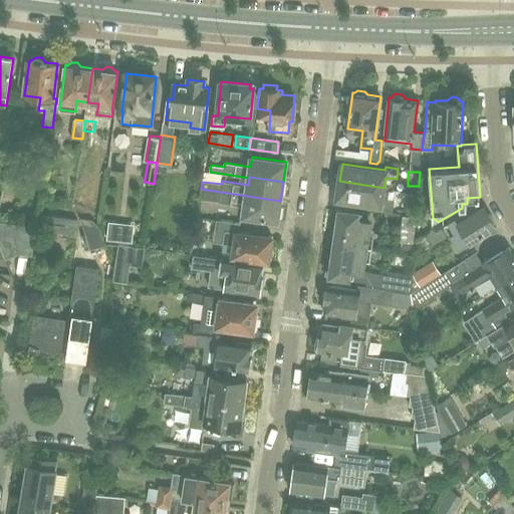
[(382,198),(383,188),(339,181),(337,198),(379,204),(379,208),(393,210),(394,200),(382,198)]
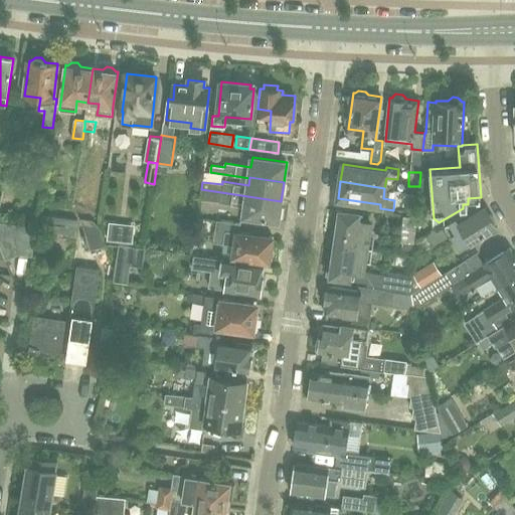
[(278,219),(281,201),(201,189),(200,199),(245,206),(243,215),(278,219)]
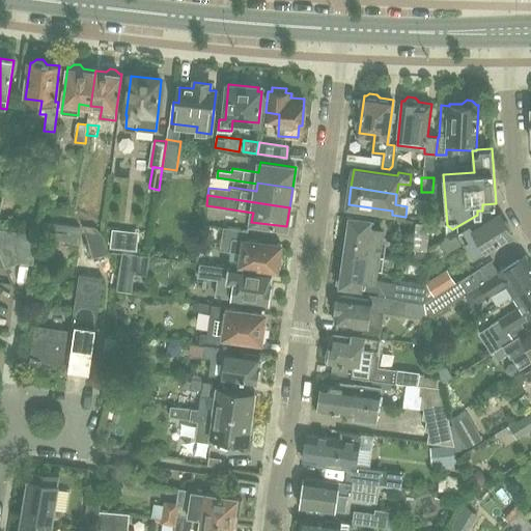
[(419,220),(429,221),(430,211),(420,210),(419,220)]
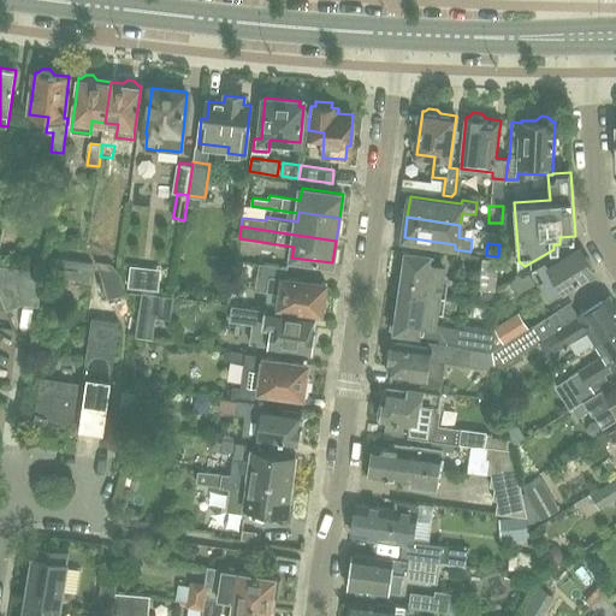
[(564,289),(574,283),(594,271),(580,247),(572,252),(568,246),(535,266),(544,280),(540,283),(550,298),(564,289)]
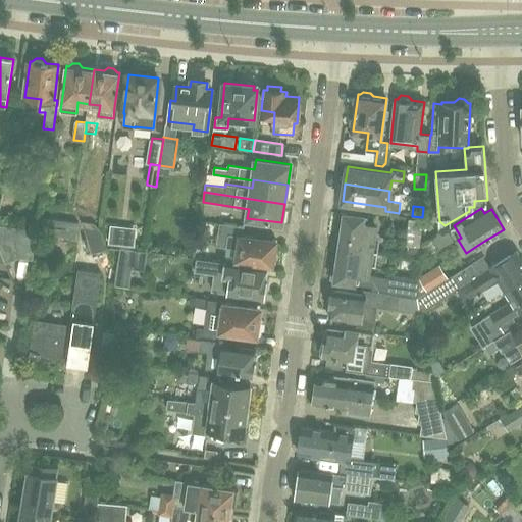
[(364,215),(345,213),(341,212),(338,226),(343,227),(341,245),(372,250),(376,224),(363,222),(364,215)]
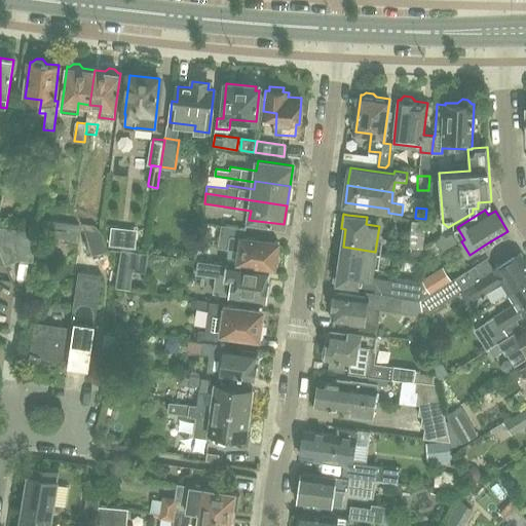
[(68,221),(42,217),(40,232),(66,236),(68,221)]
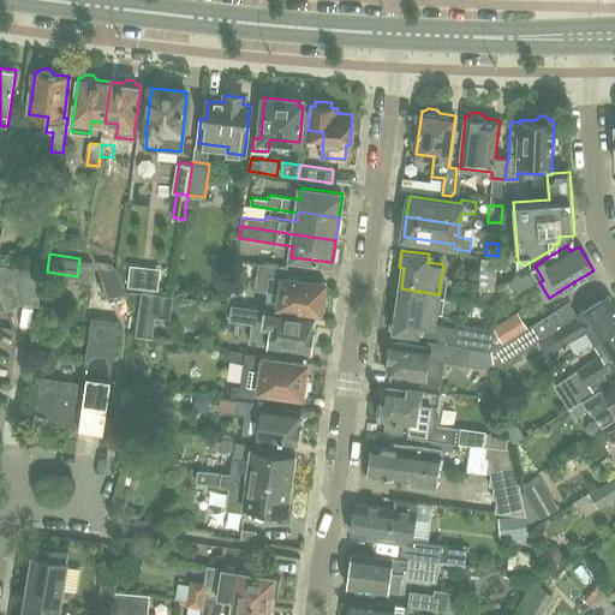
[(108,299),(126,293),(119,274),(112,262),(95,260),(108,299)]
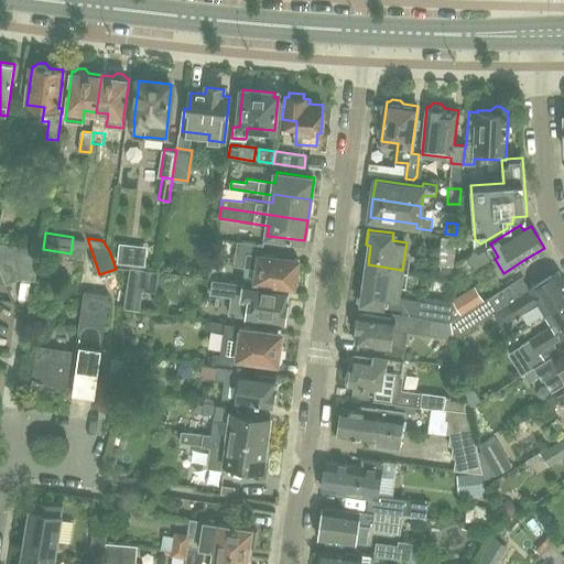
[(0,241),(0,269),(7,284),(21,278),(35,280),(41,249),(0,241)]
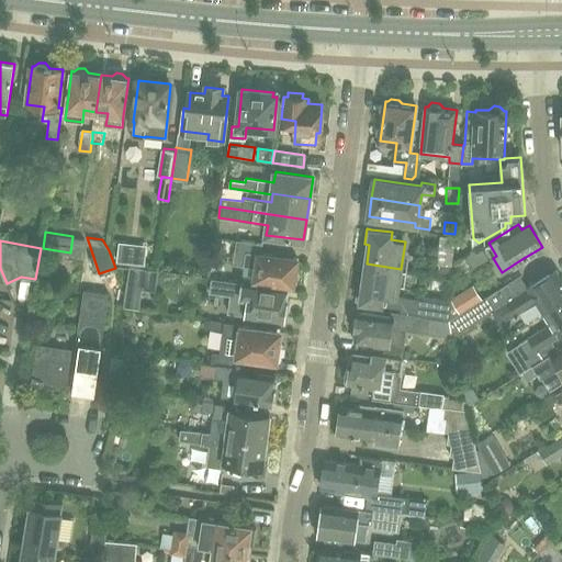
[(259,267),(257,280),(294,285),(299,258),(265,254),(266,245),(237,240),(234,263),(259,267)]
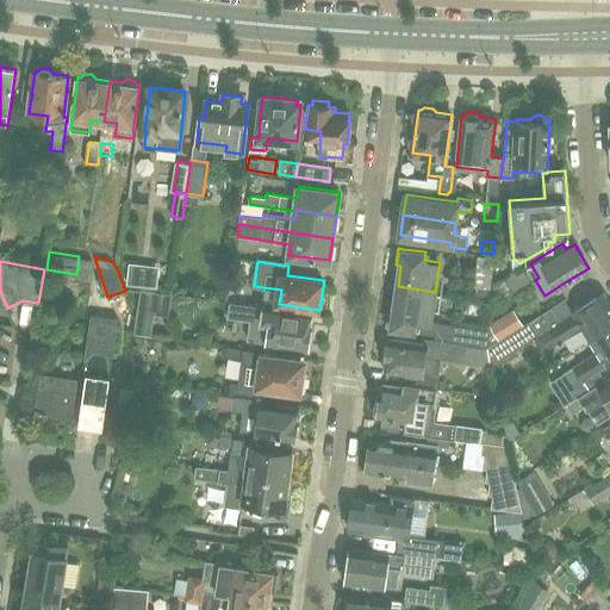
[(529,279),(522,267),(504,279),(510,291),(529,279)]
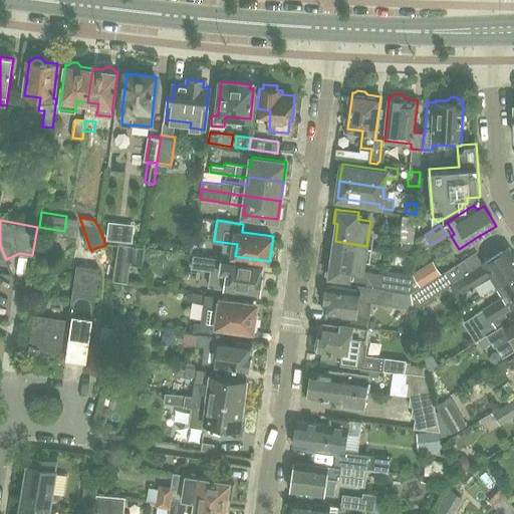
[(328,260),(326,274),(357,279),(356,280),(367,282),(366,287),(412,293),(411,291),(412,274),(388,271),(388,275),(369,272),(363,271),(366,246),(335,241),(332,261),(328,260)]
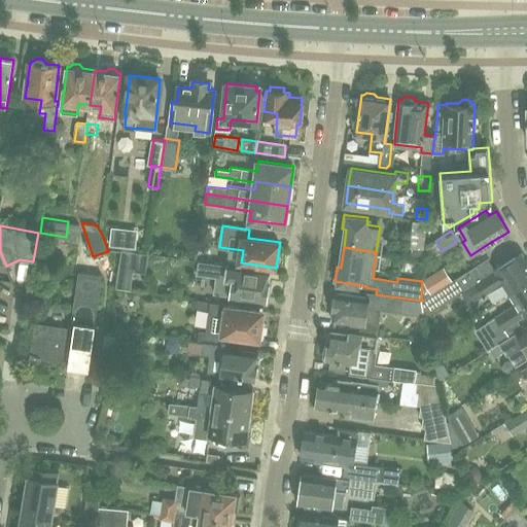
[(424,248),(411,247),(411,256),(423,257),(424,248)]
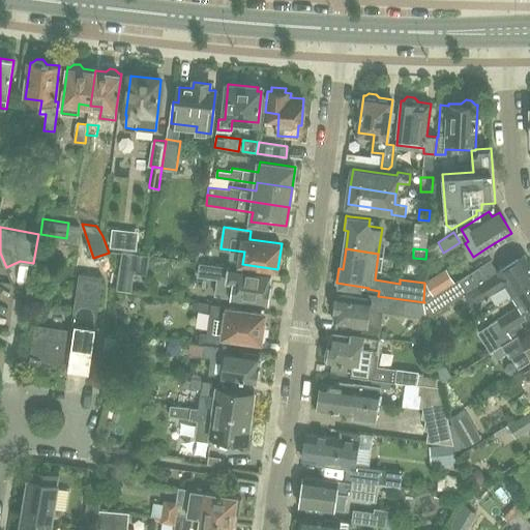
[(149,256),(123,252),(118,290),(130,291),(134,273),(146,275),(149,256)]
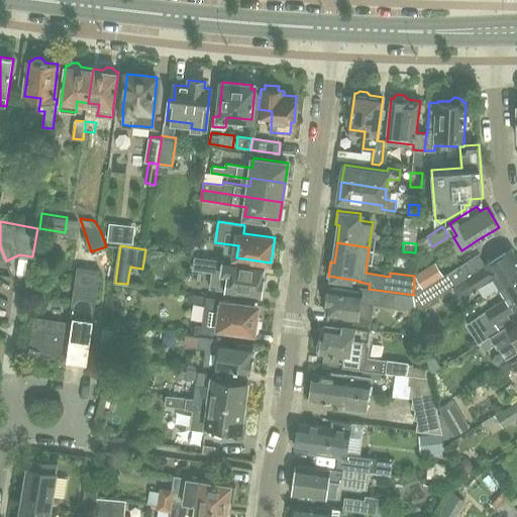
[(499,288),(516,277),(516,255),(512,247),(495,259),(485,265),(478,252),(441,276),(424,287),(413,293),(416,307),(450,286),(464,277),(473,290),(493,278),(499,288)]
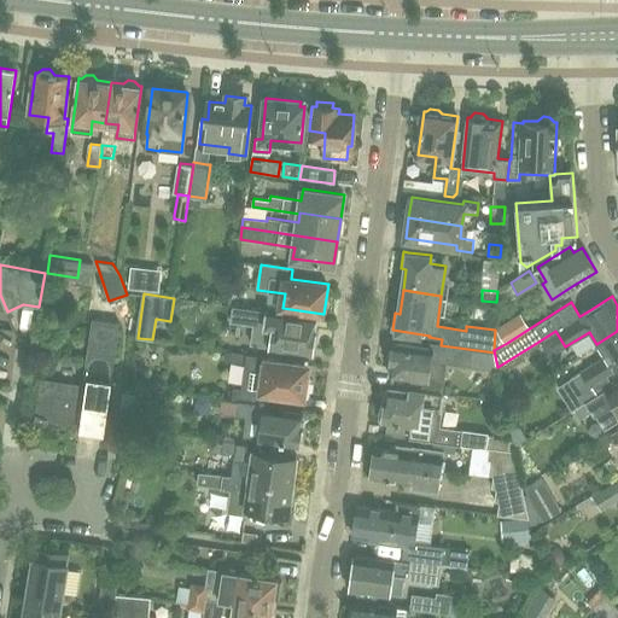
[(268,312),(254,309),(233,307),(232,319),(255,322),(251,343),(312,351),(312,348),(315,345),(316,337),(314,333),(316,318),(268,310),(268,312)]
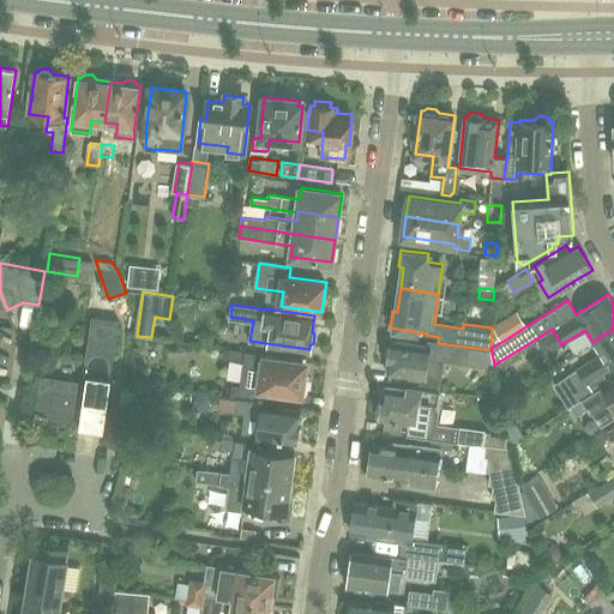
[(47,417),(76,422),(103,426),(119,321),(91,317),(83,381),(41,375),(36,410),(35,410),(35,416),(47,417)]
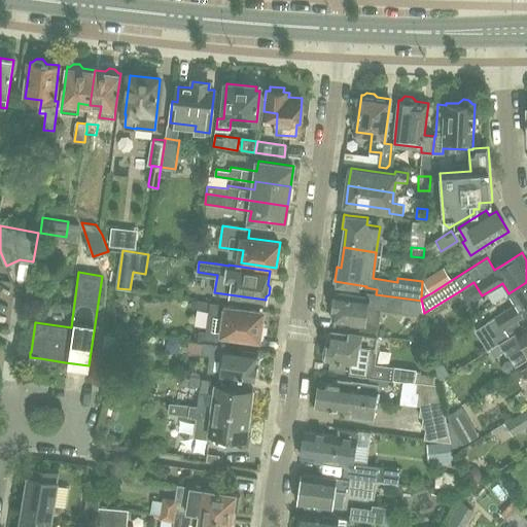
[(432,292),(450,281),(444,272),(426,283),(432,292)]
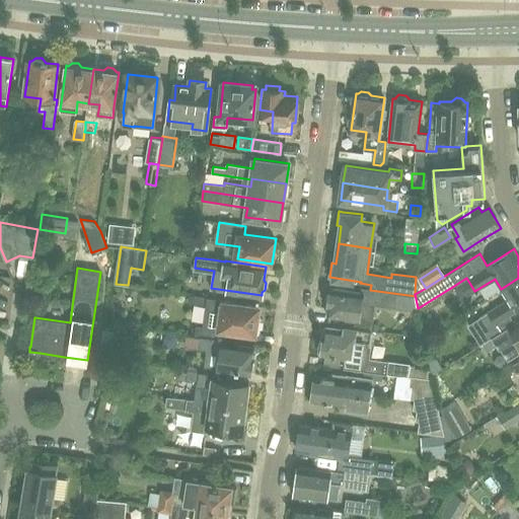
[(515,322),(510,314),(516,310),(516,311),(518,309),(518,278),(501,289),(508,299),(487,312),(488,313),(479,318),(492,338),(515,322)]
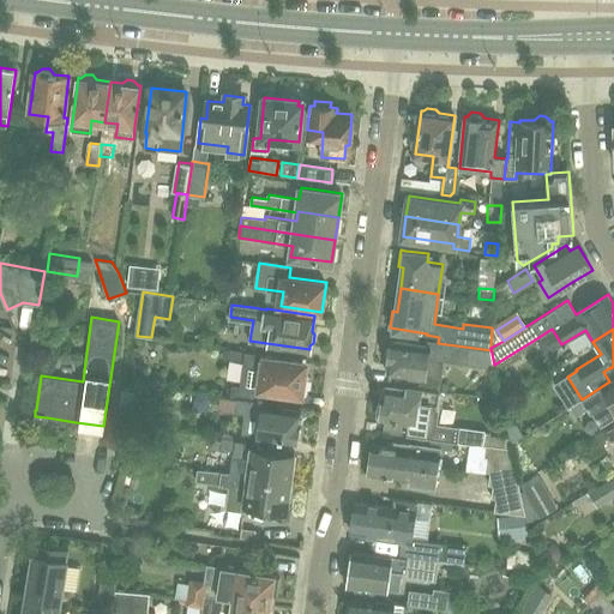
[(387,348),(386,354),(390,359),(387,373),(425,378),(428,357),(494,367),(492,350),(438,343),(428,342),(428,345),(392,341),(391,343),(387,348)]
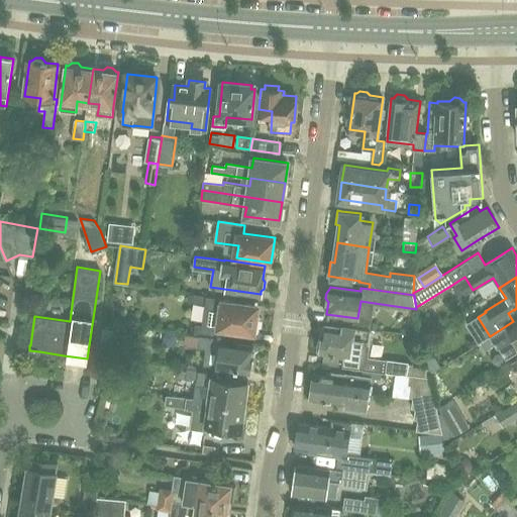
[(235,300),(196,294),(195,294),(194,303),(217,306),(216,310),(220,310),(218,325),(218,327),(254,332),(254,329),(259,327),(260,321),(256,320),(259,305),(234,301),(235,300)]
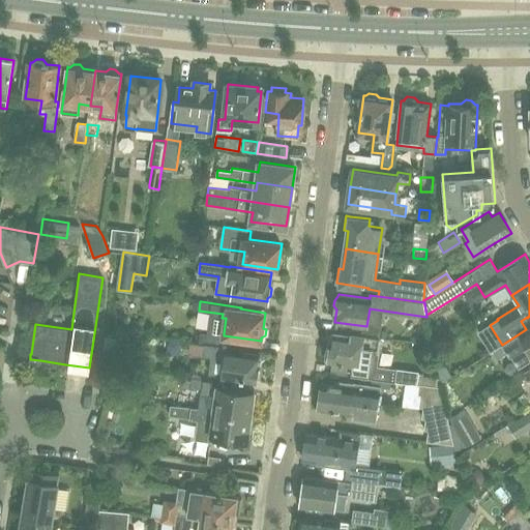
[(529,328),(529,327),(526,329),(502,345),(493,350),(497,358),(507,352),(510,356),(527,346),(529,350),(529,328)]
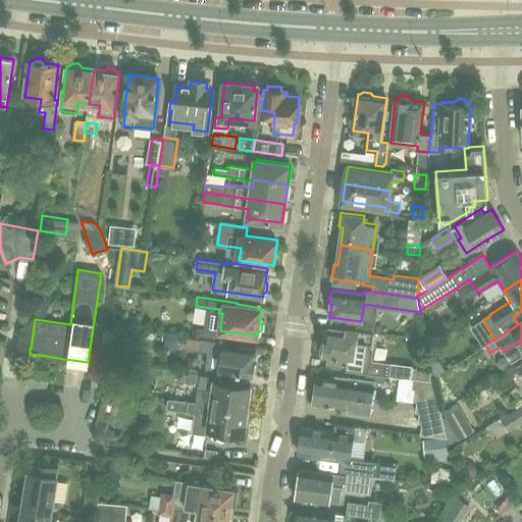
[(220,330),(220,328),(197,324),(195,334),(201,335),(219,338),(220,330)]
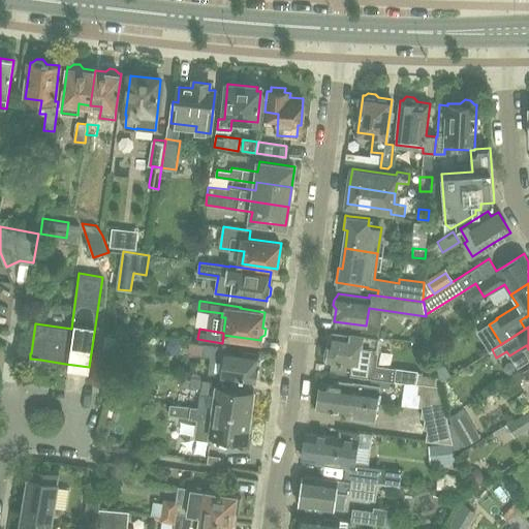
[(375,366),(377,350),(379,337),(351,333),(350,336),(332,333),(330,345),(327,347),(325,355),(328,359),(328,361),(354,365),(354,368),(359,368),(358,374),(416,382),(418,372),(375,366)]
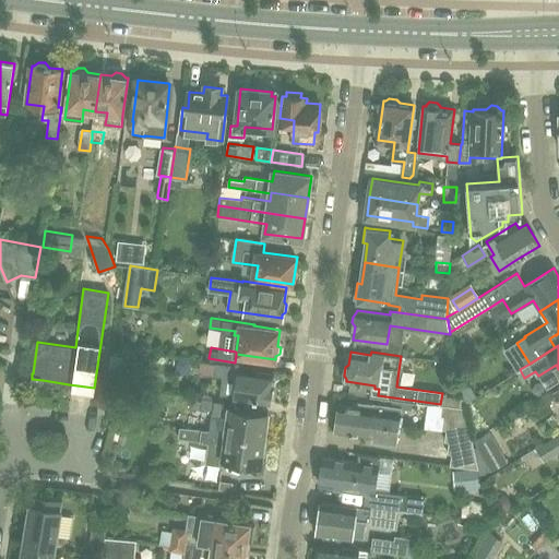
[(239,364),(235,363),(215,359),(213,378),(221,379),(217,395),(270,402),(271,399),(273,397),(274,390),(272,388),(274,375),(239,369),(239,364)]
